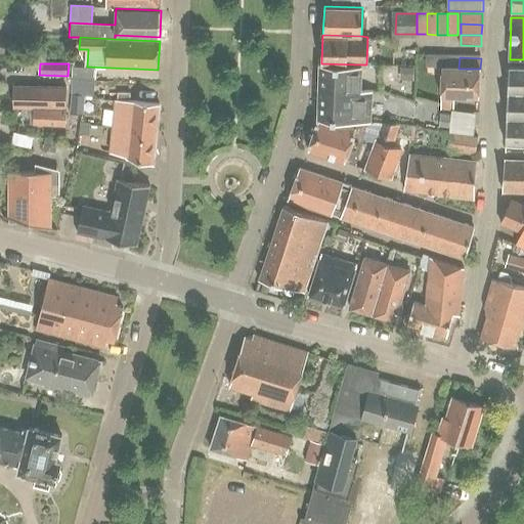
[(360,92),(361,64),(321,63),(319,91),(379,93),(379,92),(360,92)]
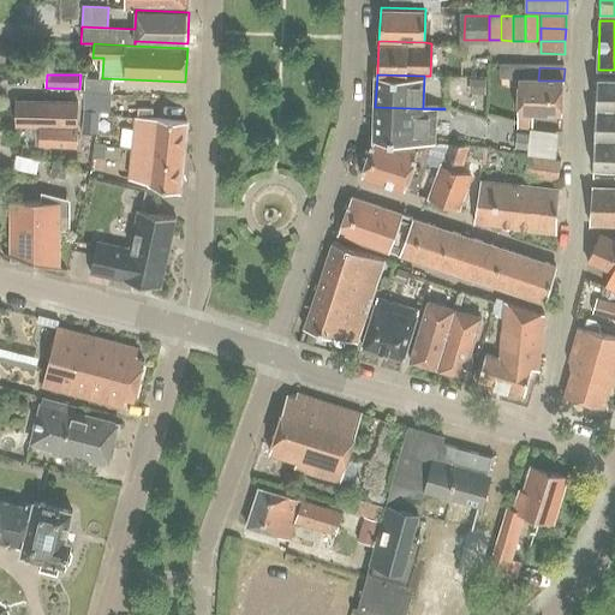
[(111,94),(112,79),(85,78),(84,93),(111,94)]
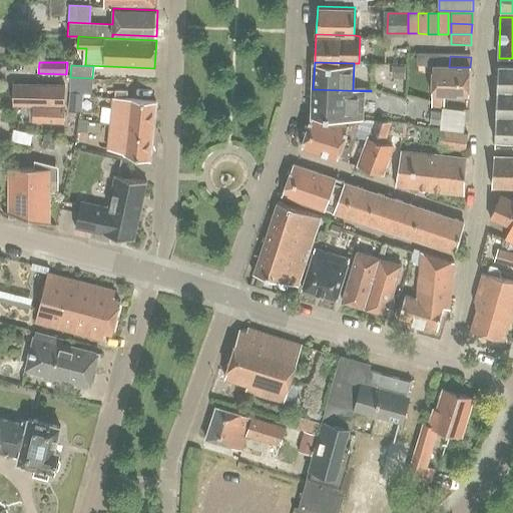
[(497,91),(512,91),(512,65),(498,65),(497,91)]
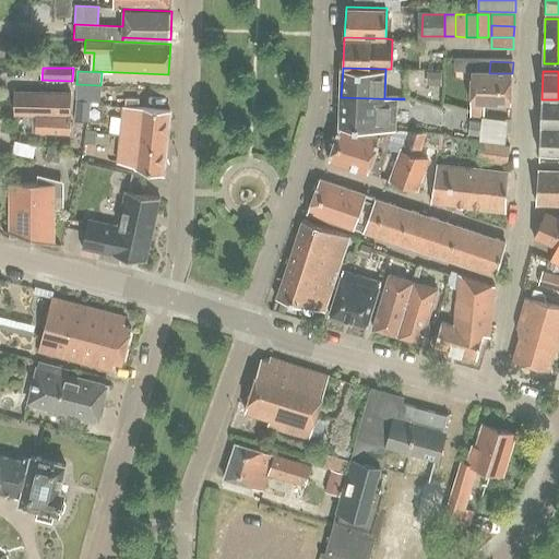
[(512,73),(489,73),(473,72),(471,117),(485,118),(485,104),(512,104),(512,73)]
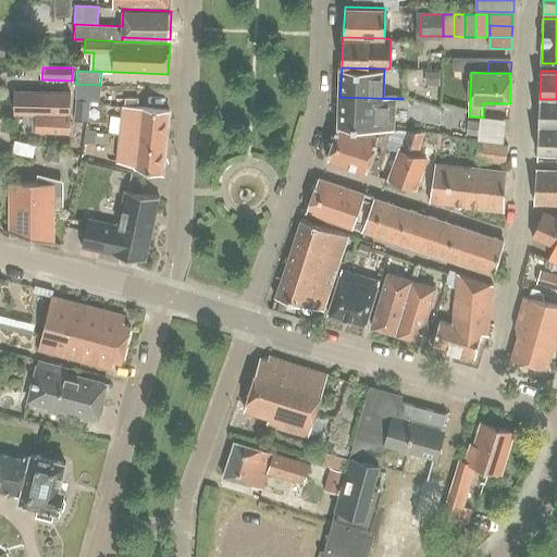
[(425,73),(425,86),(440,86),(441,73),(425,73)]
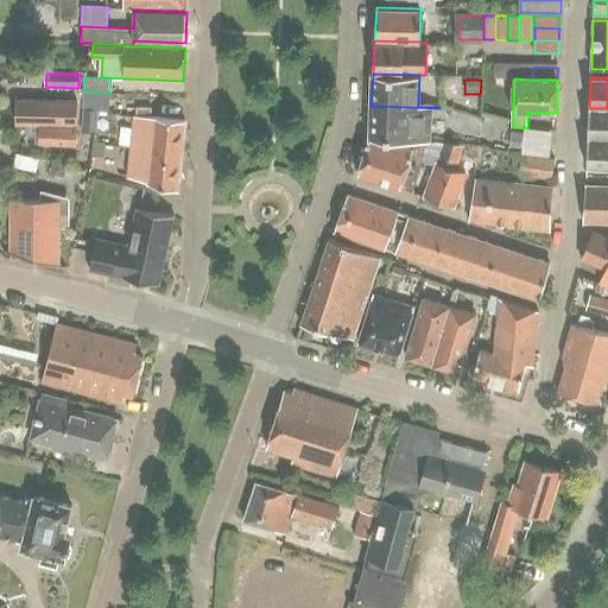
[(108,112),(109,95),(109,93),(83,92),(81,132),(96,133),(97,111),(108,112)]
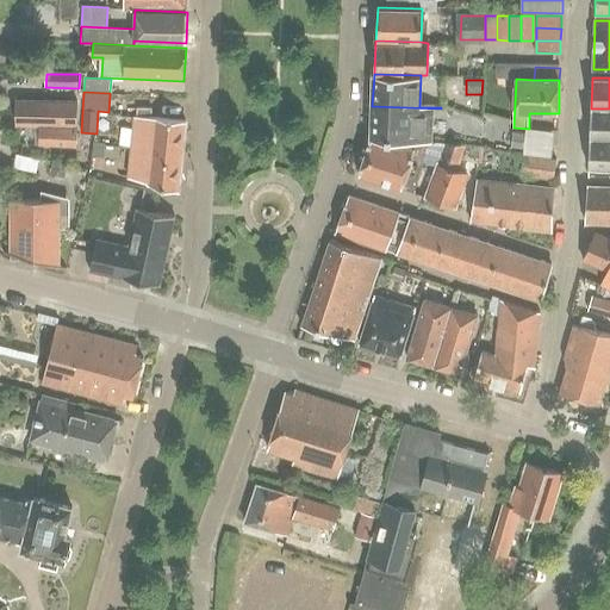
[(41,125),(41,135),(41,144),(75,145),(76,100),(17,99),(16,124),(41,125)]
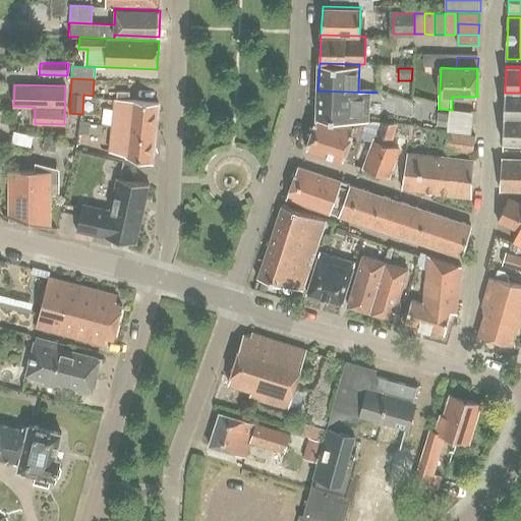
[(377,94),(377,93),(317,91),(315,118),(367,122),(369,94),(377,94)]
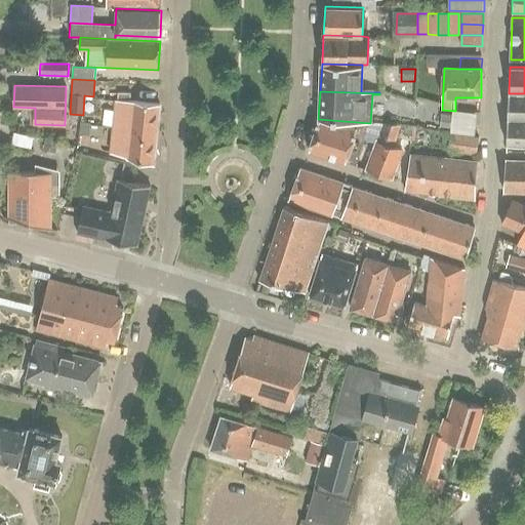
[(524,119),(524,93),(509,93),(508,119),(524,119)]
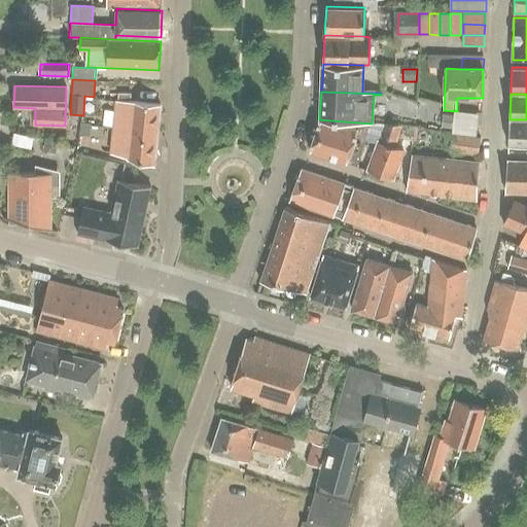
[(131,139),(156,142),(161,106),(117,101),(114,128),(132,130),(131,139)]
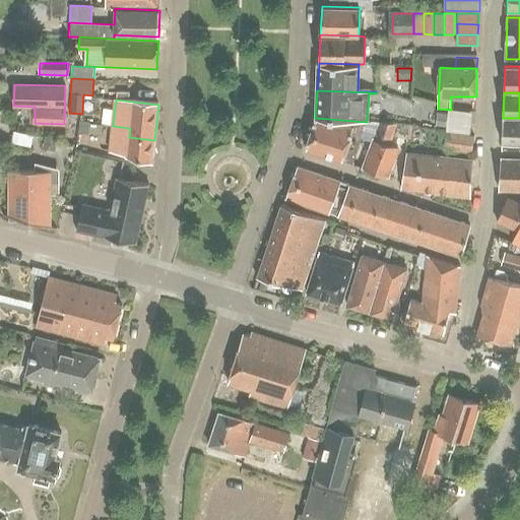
[(519,144),(519,118),(503,118),(502,144),(519,144)]
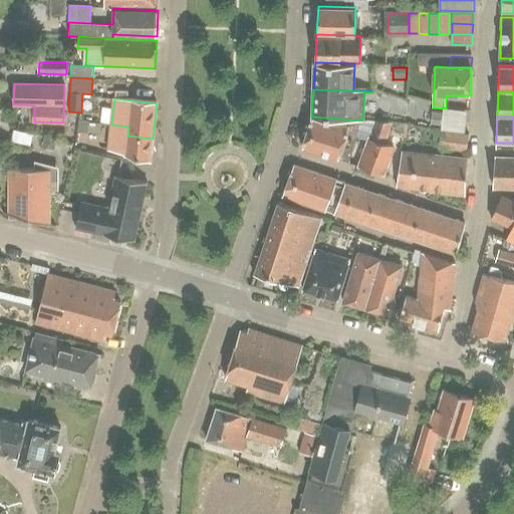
[(348,164),(360,126),(350,123),(349,126),(330,120),(329,123),(311,117),(301,148),(318,153),(319,157),(327,159),(330,158),(348,164)]
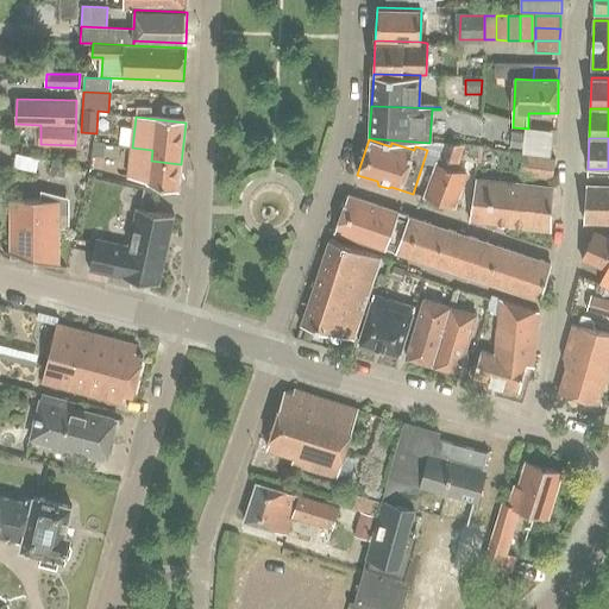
[(106,144),(92,143),(90,156),(105,158),(106,144)]
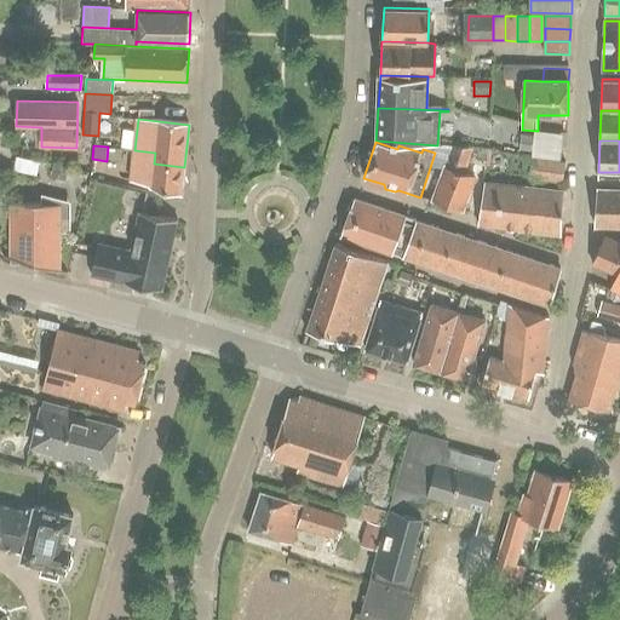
[(495,150),(472,148),(460,147),(452,170),(443,167),(431,201),(461,212),(472,178),(464,174),(468,162),(491,165),(492,156),(494,156),(495,150)]
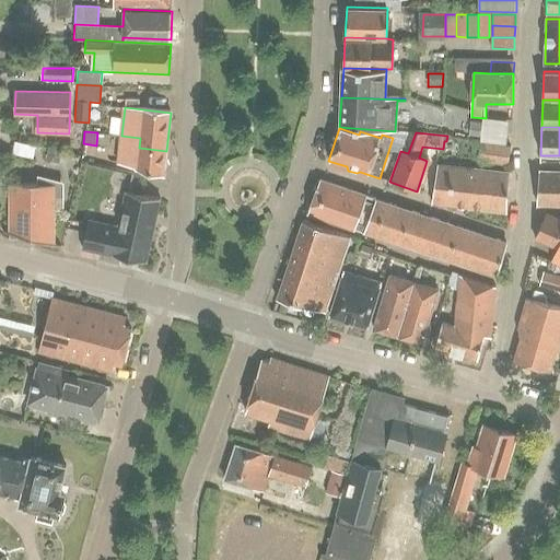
[(164,175),(166,151),(139,148),(140,138),(121,136),(118,162),(136,166),(136,168),(164,175)]
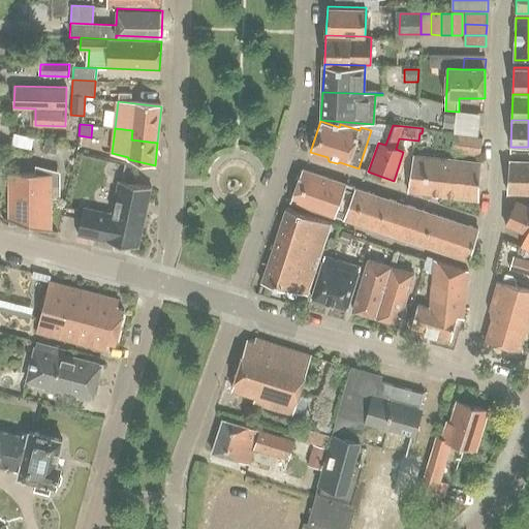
[(34,149),(37,135),(19,130),(14,144),(34,149)]
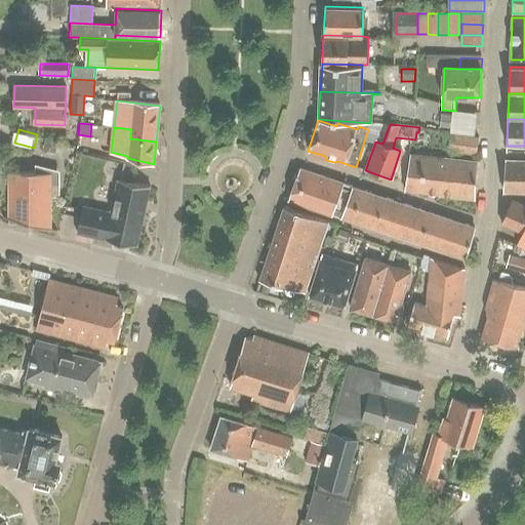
[(448,150),(478,154),(479,137),(450,133),(448,150)]
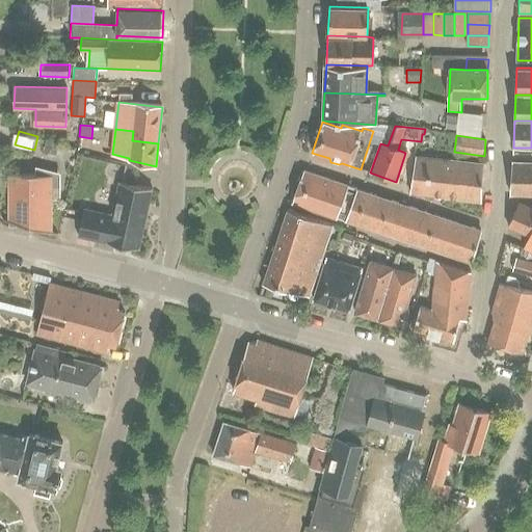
[(47,141),(44,153),(56,156),(59,144),(47,141)]
